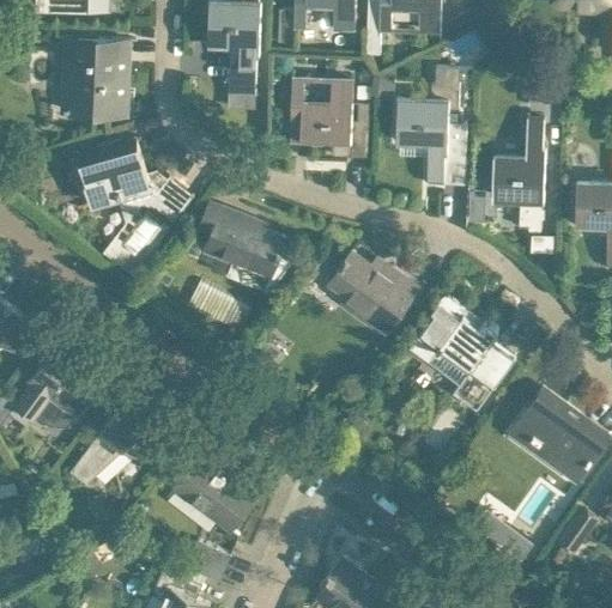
[(35,0),(35,11),(108,13),(108,0),(35,0)]
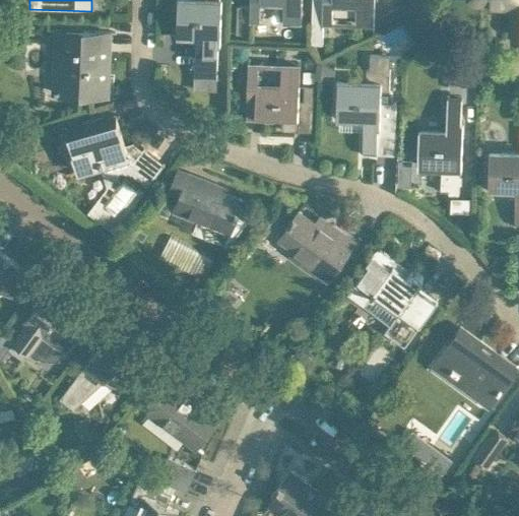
[(179,36),(195,37),(193,82),(216,83),(218,0),(208,0),(209,3),(180,2),(179,36)]
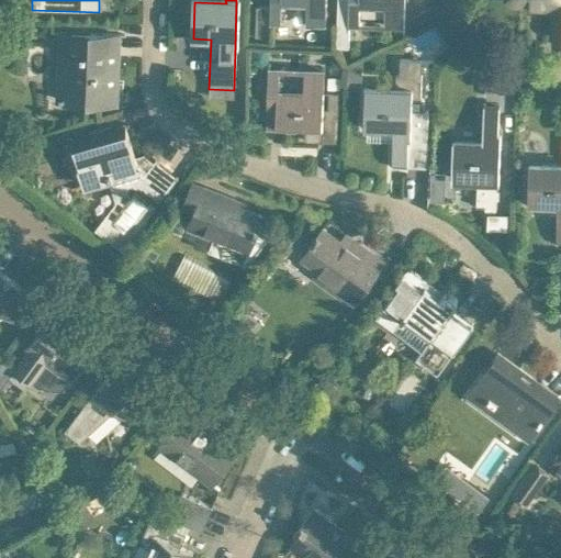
[(254,37),(269,38),(269,25),(280,25),(280,4),(305,6),(305,26),(325,28),(325,0),(269,0),(270,9),(255,9),(254,37)]
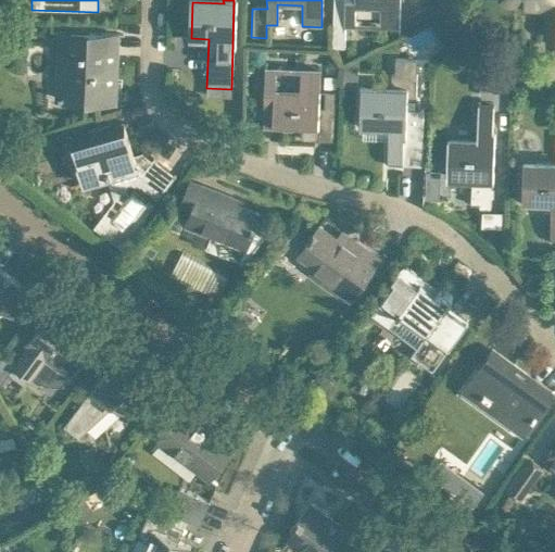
[(332,0),(330,50),(343,50),(344,28),(354,29),(355,9),(355,8),(381,8),(380,25),(380,29),(399,30),(399,29),(400,0),(332,0)]
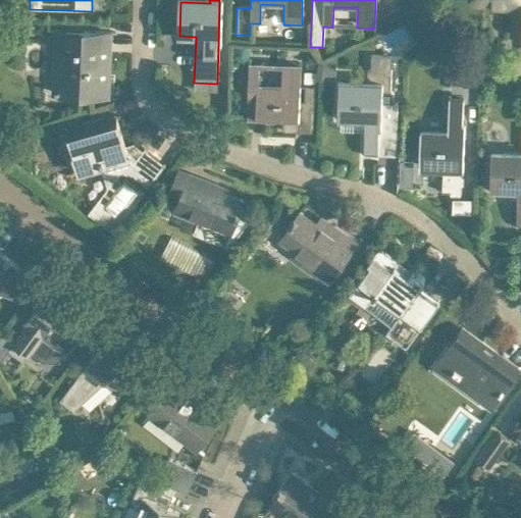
[(520,0),(471,0),(471,4),(502,5),(502,9),(514,10),(513,37),(520,37),(520,0)]
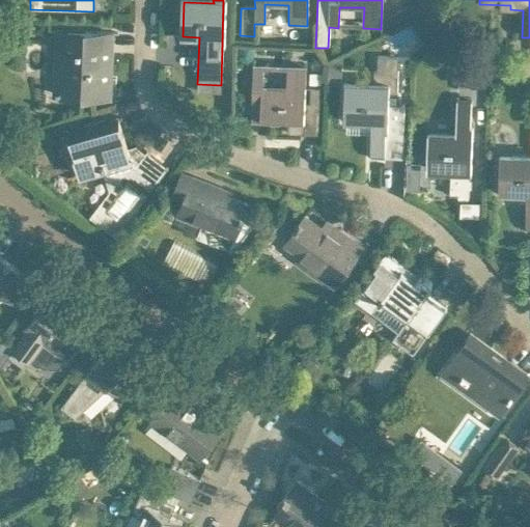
[(402,24),(414,19),(409,8),(397,14),(402,24)]
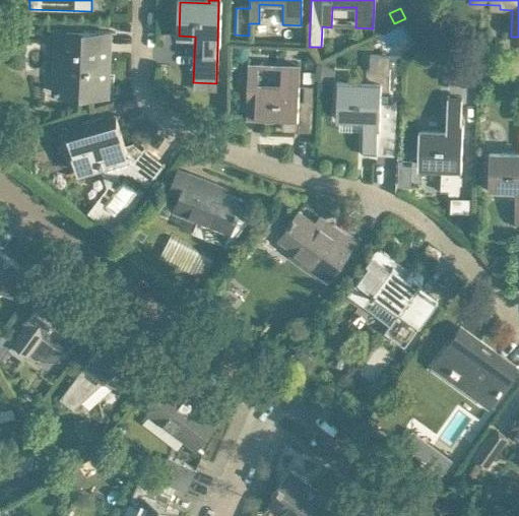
[(62,69),(61,95),(92,98),(92,89),(106,90),(108,35),(73,34),(73,39),(57,38),(55,69),(62,69)]
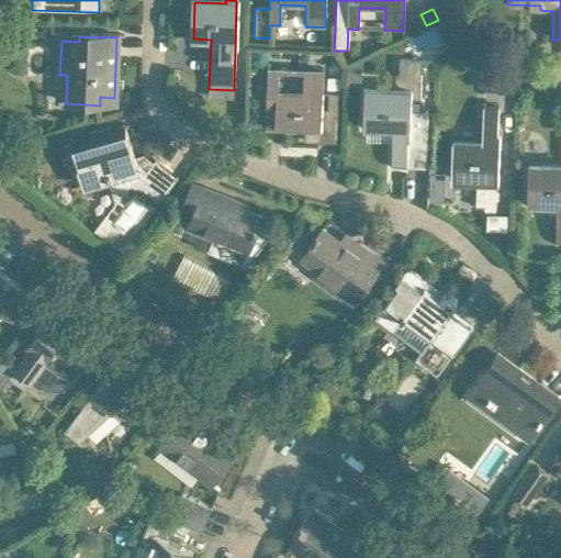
[(419,102),(421,63),(411,63),(399,63),(397,93),(367,92),(366,129),(392,129),(391,167),(406,167),(407,141),(426,141),(428,113),(408,112),(408,102),(419,102)]
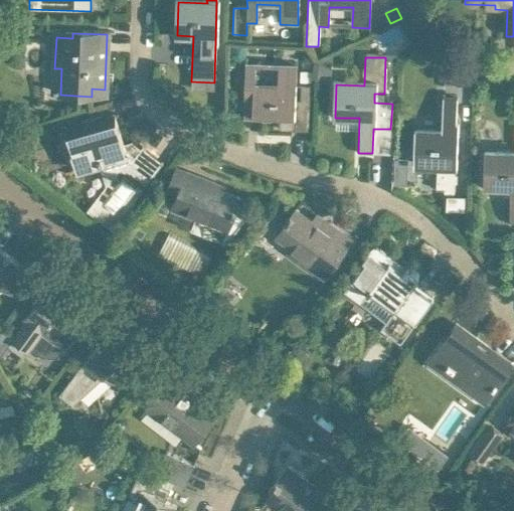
[(297,68),(278,67),(245,66),(243,117),(252,117),(252,120),(281,121),(280,130),(294,130),(297,68)]
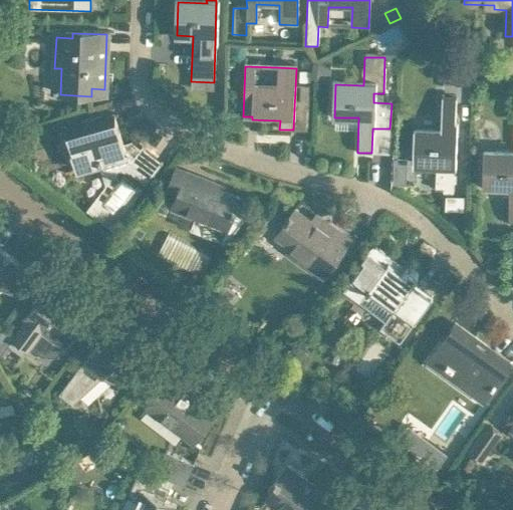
[(299,77),(299,83),(309,84),(309,74),(303,73),(299,77)]
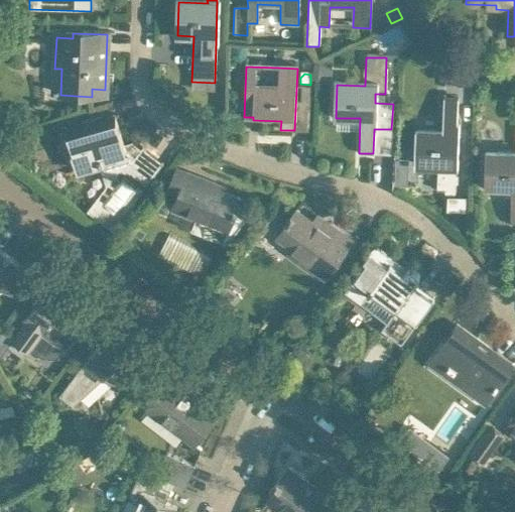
[(443,100),(442,134),(417,133),(416,166),(437,166),(436,192),(444,192),(444,196),(455,196),(458,101),(443,100)]
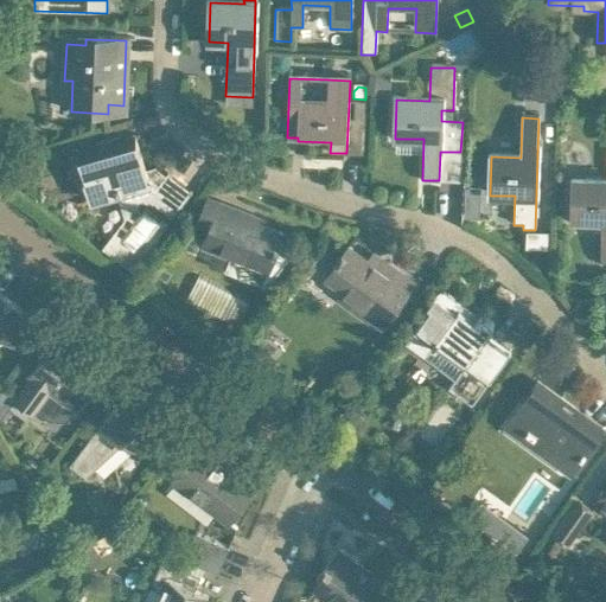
[(144,172),(133,139),(70,158),(72,167),(81,165),(93,205),(117,198),(123,221),(101,250),(132,273),(192,194),(167,175),(166,177),(154,168),(144,172)]
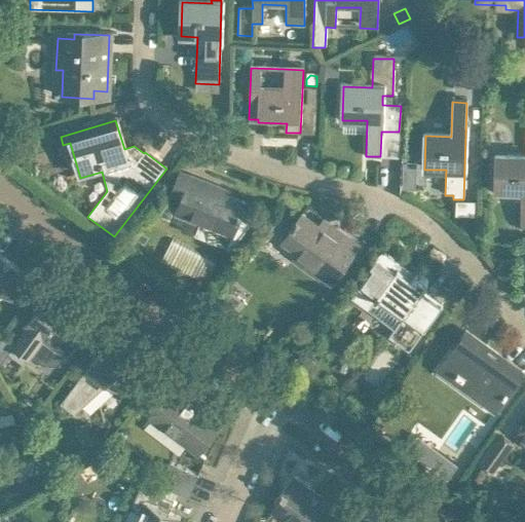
[(524,158),(496,157),(495,191),(521,192),(520,227),(524,226),(524,158)]
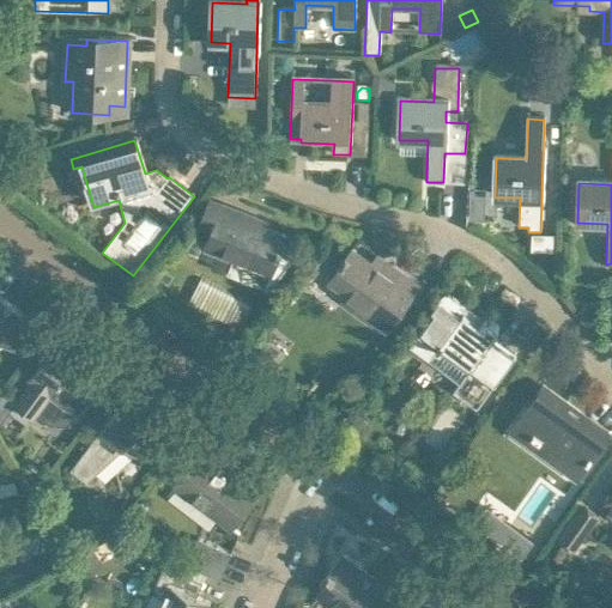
[(212,232),(205,251),(231,261),(225,278),(267,293),(292,261),(291,261),(291,262),(279,257),(282,251),(280,250),(285,238),(254,228),(256,222),(210,204),(200,228),(212,232)]
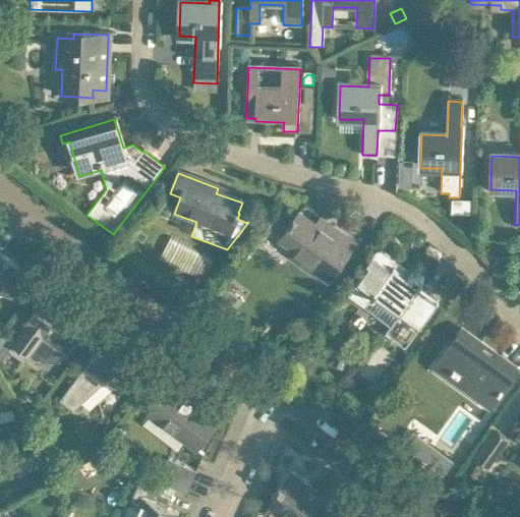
[(470,202),(451,200),(450,216),(469,216),(470,202)]
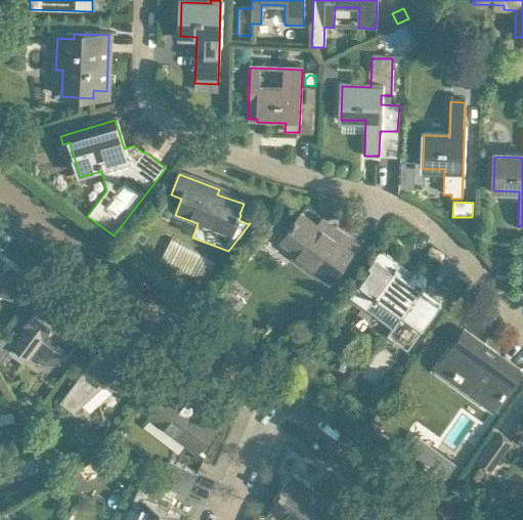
[(323,275),(332,280),(356,247),(332,228),(328,234),(301,215),(281,243),(297,253),(294,258),(321,278),(323,275)]
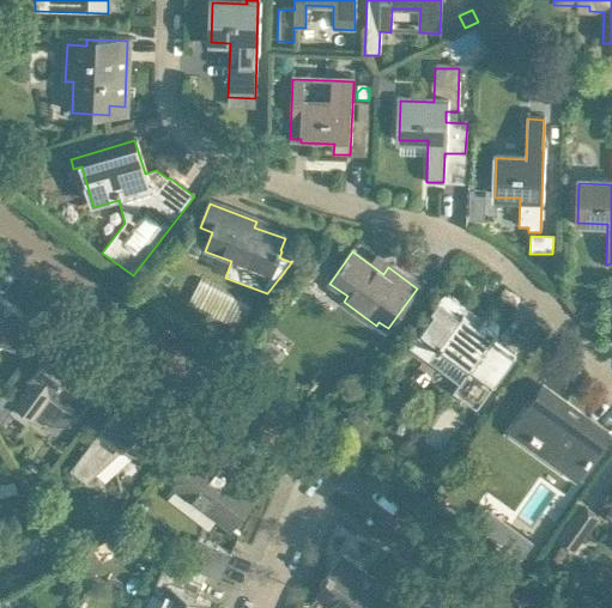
[(435,315),(410,348),(459,385),(453,394),(476,411),(501,377),(515,358),(492,341),(497,335),(497,332),(497,329),(496,328),(484,318),(479,326),(464,315),(467,310),(448,297),(446,296),(443,297),(441,298),(431,312),(435,315)]
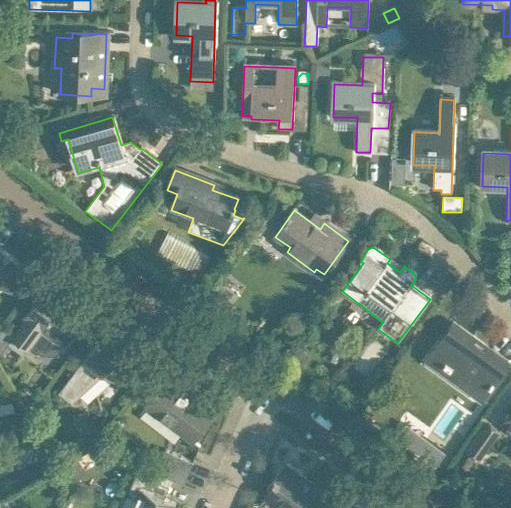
[(0,289),(1,289),(5,286),(17,289),(29,273),(0,251),(0,289)]
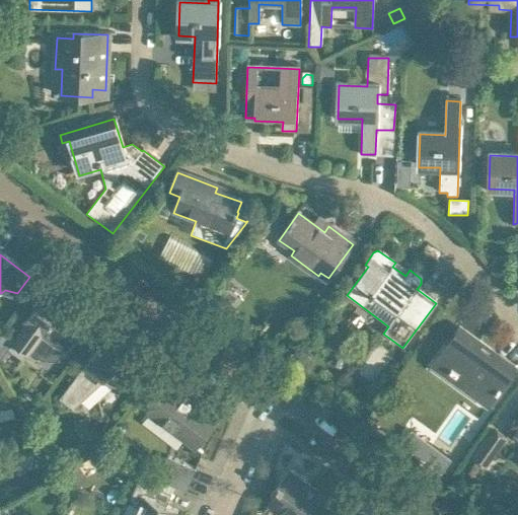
[(28,355),(30,353),(42,362),(57,363),(88,320),(50,292),(25,324),(26,324),(12,343),(28,355)]
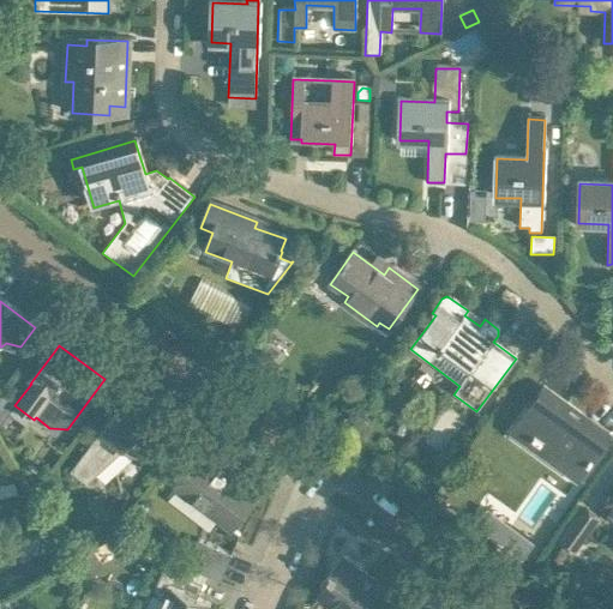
[(508,438),(575,484),(606,441),(577,421),(581,417),(542,390),(508,438)]
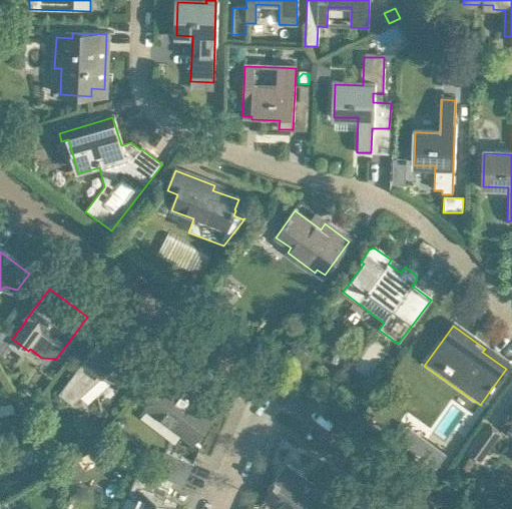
[(145,361),(106,332),(58,396),(72,406),(102,379),(109,383),(113,384),(117,384),(120,383),(125,382),(128,379),(132,376),(133,377),(145,361)]
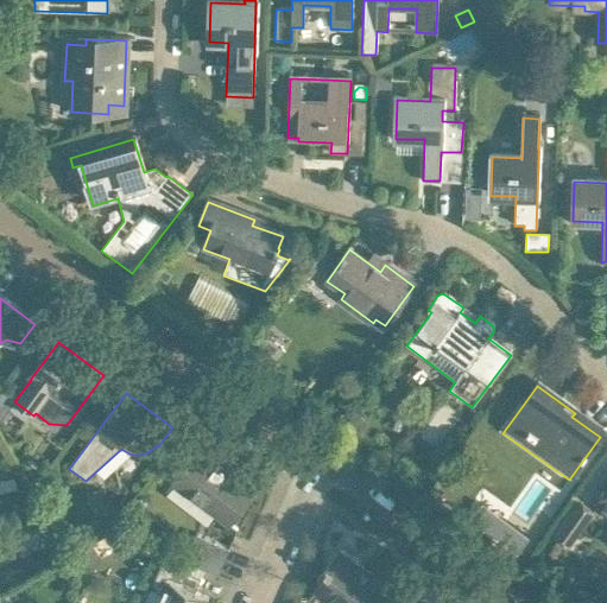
[(201,449),(172,486),(228,527),(254,492),(241,482),(242,480),(201,449)]
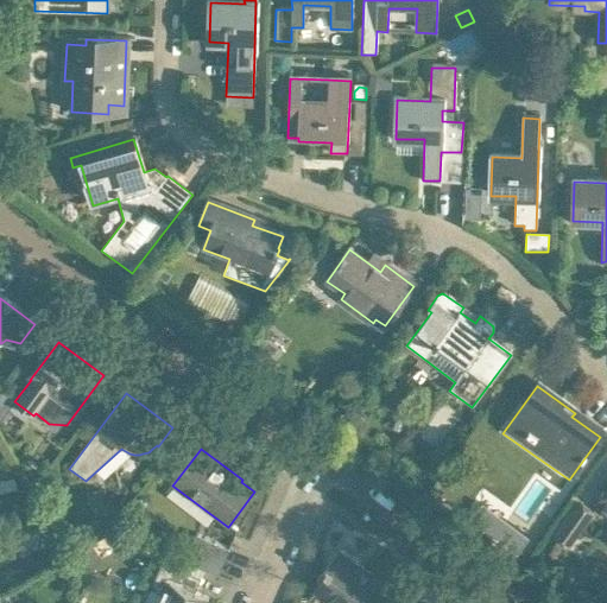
[(14,477),(0,480),(0,495),(17,492),(14,477)]
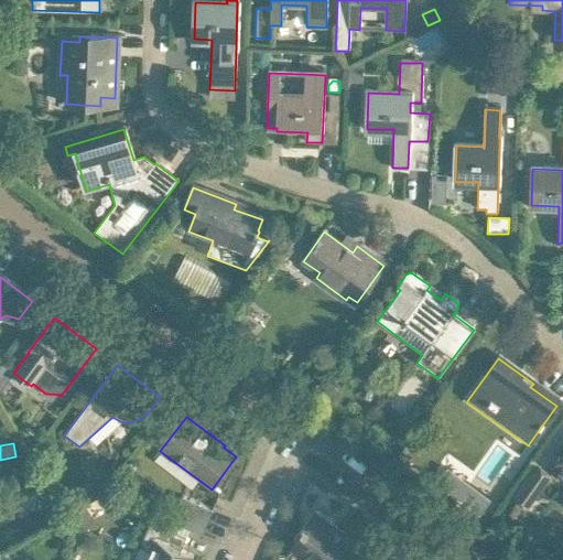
[(26,461),(17,466),(24,481),(34,474),(26,461)]
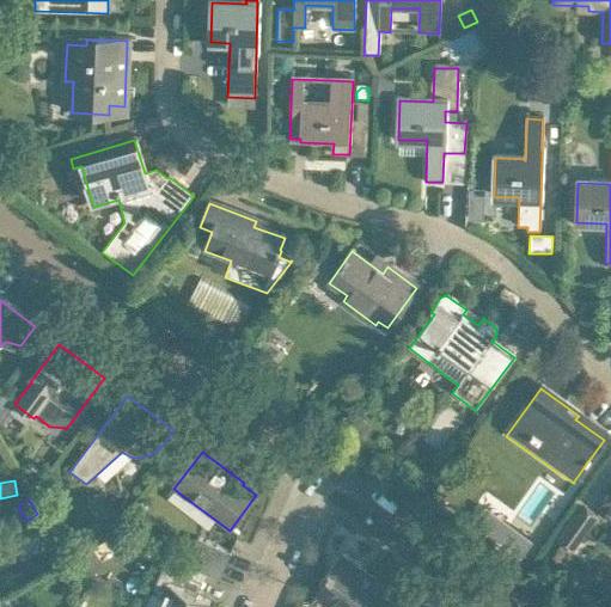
[(569,552),(594,517),(581,508),(556,543),(569,552)]
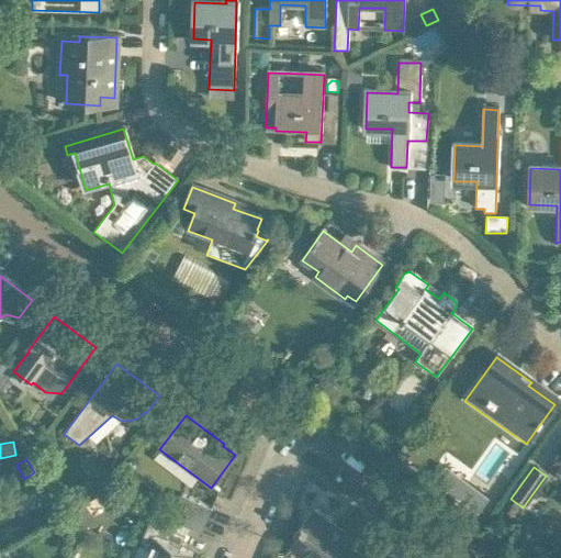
[(180,497),(170,521),(201,534),(212,510),(180,497)]
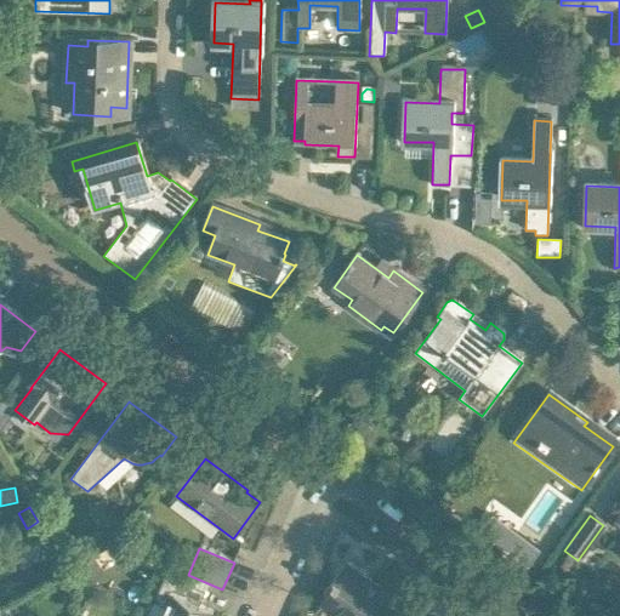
[(377,615),(392,598),(346,564),(330,585),(335,588),(324,603),(341,615),(377,615)]
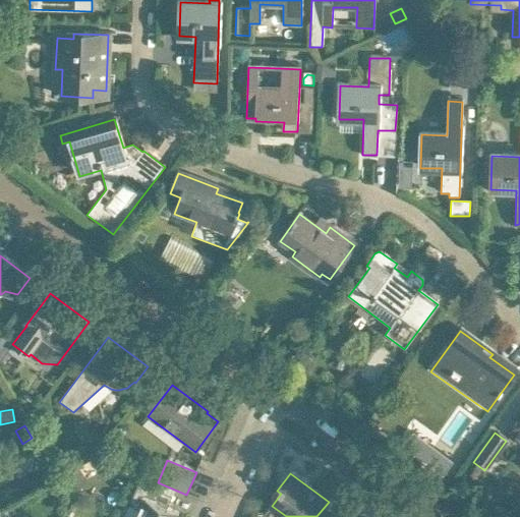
[(138,482),(130,502),(130,505),(131,507),(133,509),(139,512),(136,516),(177,516),(178,514),(167,510),(172,498),(138,482)]
